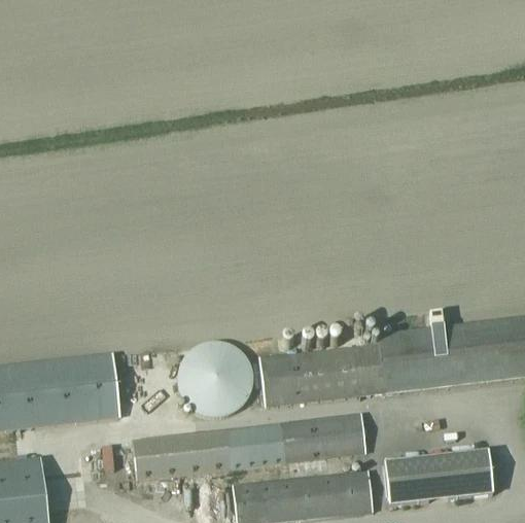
[(266,406),(524,375),(524,314),(378,334),(379,342),(260,356),(266,406)]
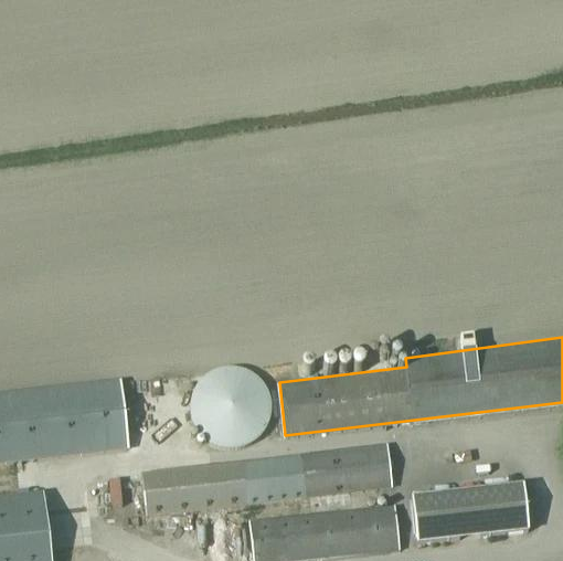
[(271,409),(269,400),(267,393),(264,385),(257,379),(252,374),(244,371),(237,369),(227,369),(219,370),(213,372),(206,377),(201,382),(197,388),(193,394),(191,401),(191,409),(192,416),(194,424),(198,431),(202,436),(212,444),(221,447),(227,448),(236,448),(244,446),(251,443),(258,437),(264,432),(267,424),(269,417),(271,409)]
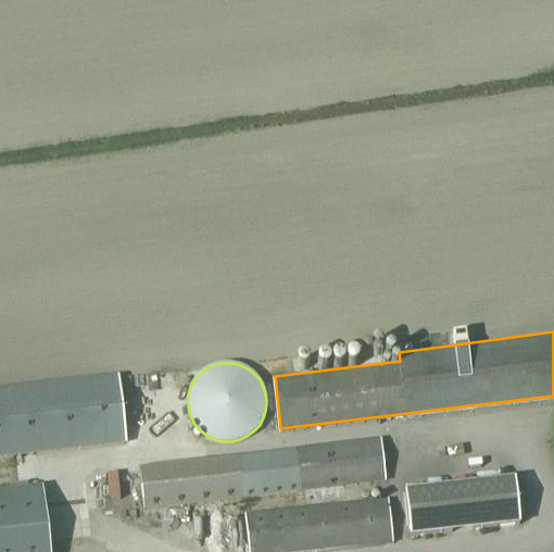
[(0,456),(128,441),(121,373),(0,387),(0,456)]
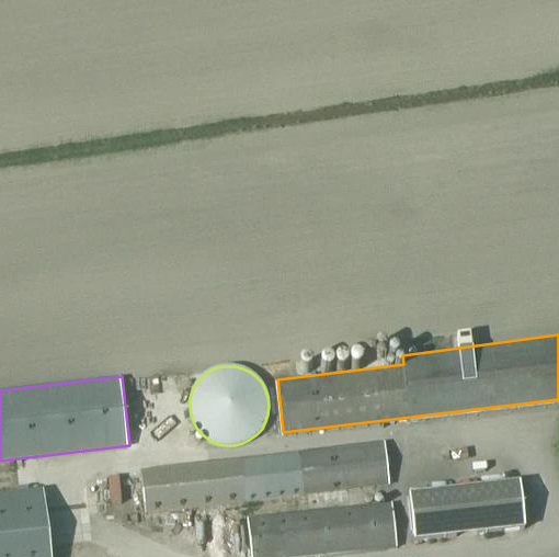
[(147,512),(247,500),(391,482),(387,439),(242,456),(242,458),(141,468),(147,512)]
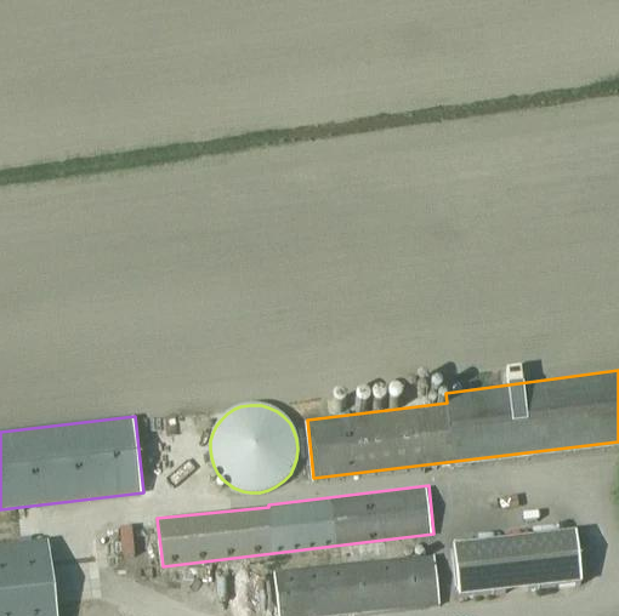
[(578,531),(455,545),(461,597),(584,582),(578,531)]
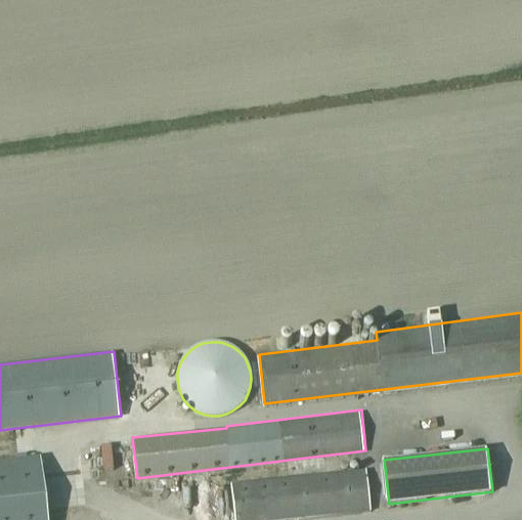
[(49,519),(42,455),(0,459),(0,519),(49,519)]
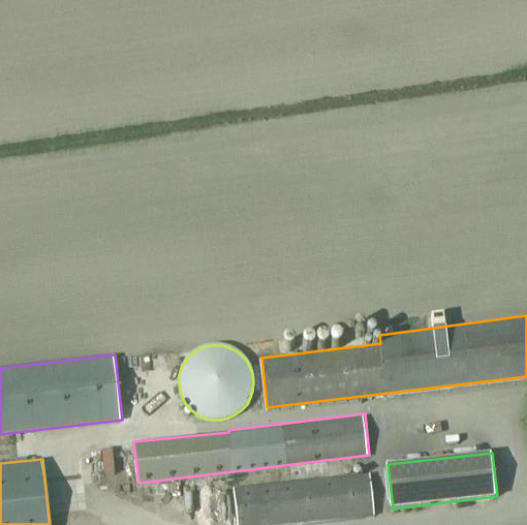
[(240,524),(268,524),(376,515),(371,471),(236,486),(240,524)]
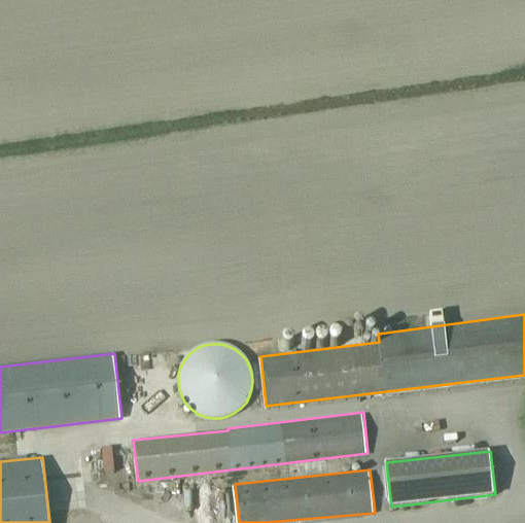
All buildings are outlined.
